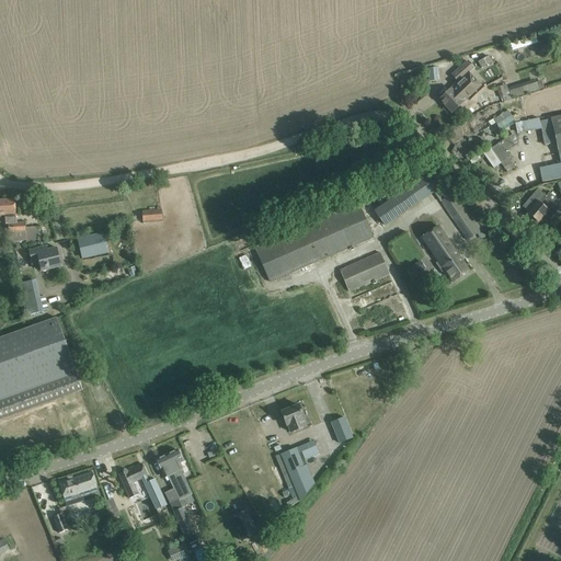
[(560,39),(559,36),(539,47),(542,54),(560,43),(560,39)]
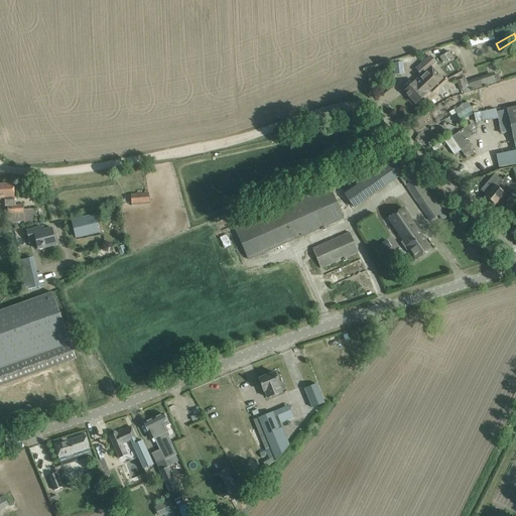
[(480,39),(469,41),(471,46),(481,44),(495,40),(493,35),(480,39)]
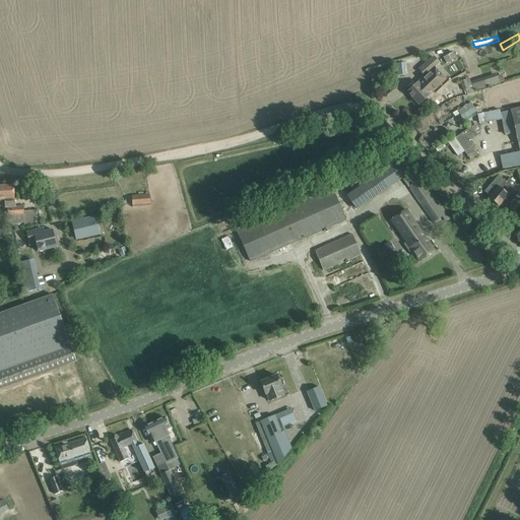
[(443,57),(447,63),(456,58),(453,52),(443,57)]
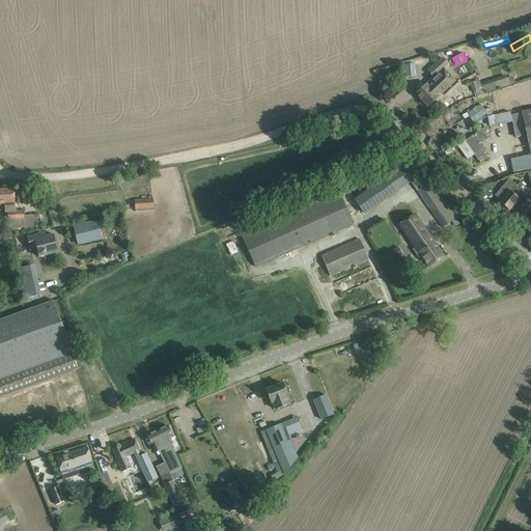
[(437,62),(428,71),(434,78),(416,94),(428,107),(455,81),(447,72),(446,73),(443,68),(448,63),(443,58),(438,63),(437,62)]
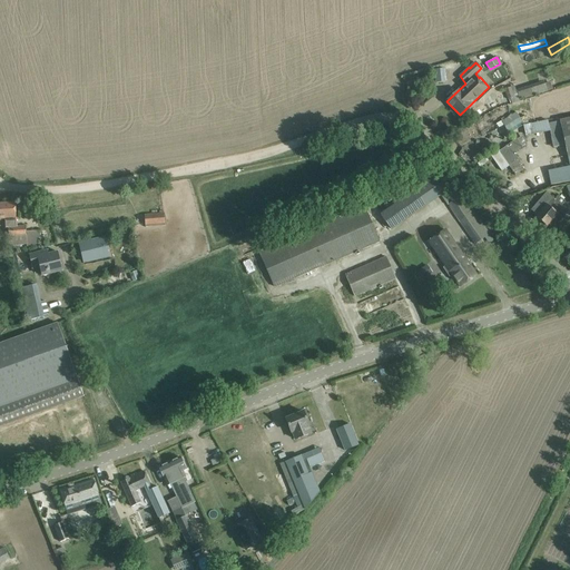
[(435,78),(444,78),(444,69),(435,69),(435,78)]
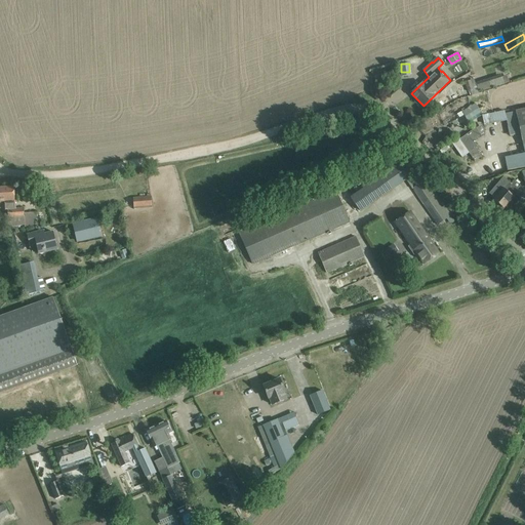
[(478,92),(509,84),(507,78),(476,86),(478,92)]
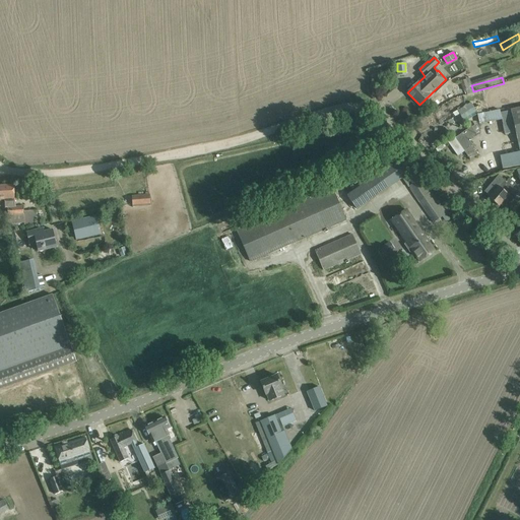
[(477,115),(470,103),(457,110),(460,114),(464,122),(467,120),(477,115)]
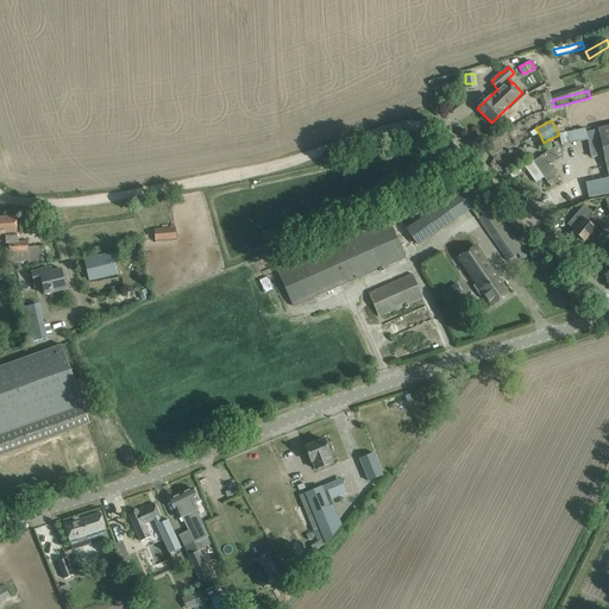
[(608,126),(598,130),(586,132),(588,138),(590,146),(602,144),(603,155),(607,167),(608,165),(608,126)]
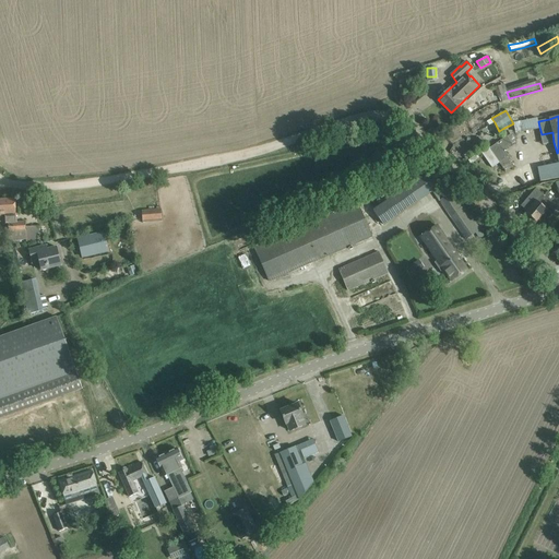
[(489,126),(482,130),(484,135),(492,131),(489,126)]
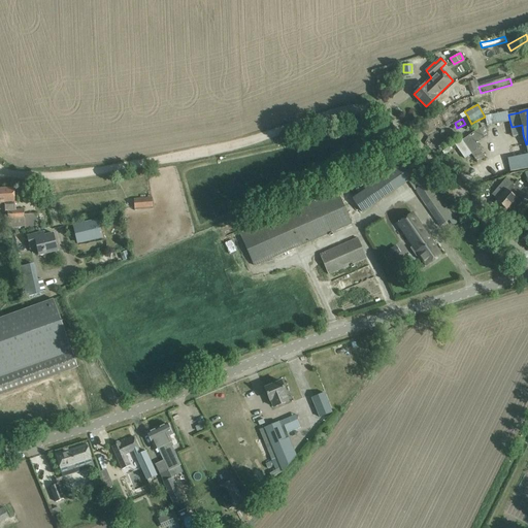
[(461,138),(454,143),(464,159),(471,154),(474,159),(483,153),(476,143),(477,142),(476,141),(475,142),(470,134),(462,140),(461,138)]
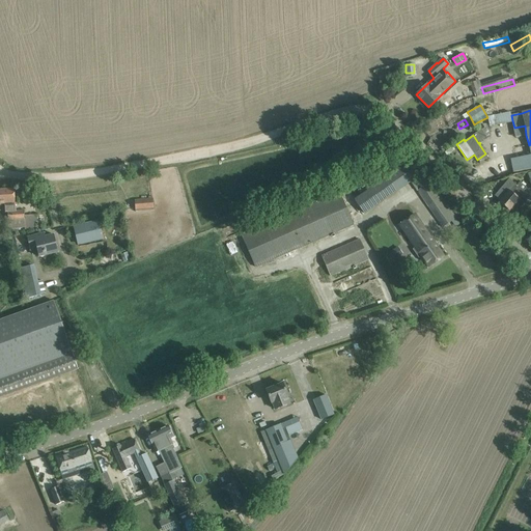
[(513,172),(530,168),(530,155),(511,160),(513,172)]
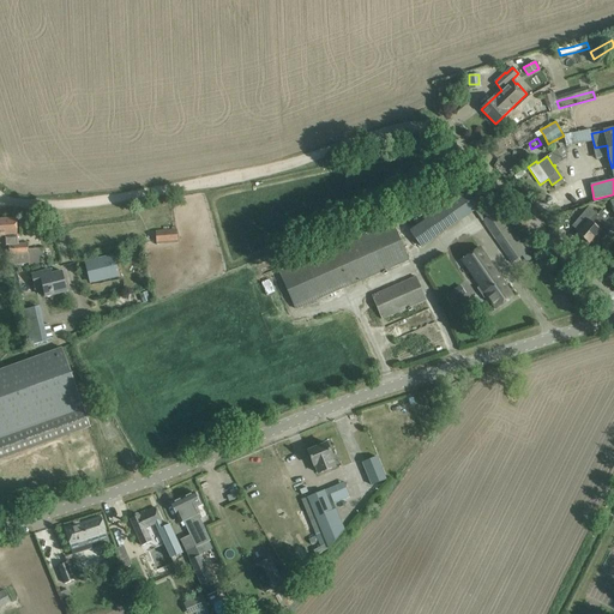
[(485,209),(482,204),(475,210),(482,221),(494,238),(510,227),(498,211),(494,212),(489,205),(485,209)]
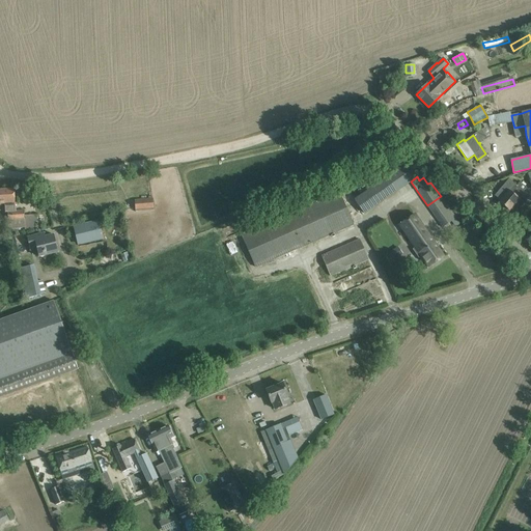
[(510,210),(515,214),(530,197),(524,191),(526,188),(520,183),(515,187),(509,182),(495,198),(500,201),(499,202),(509,211),(510,210)]
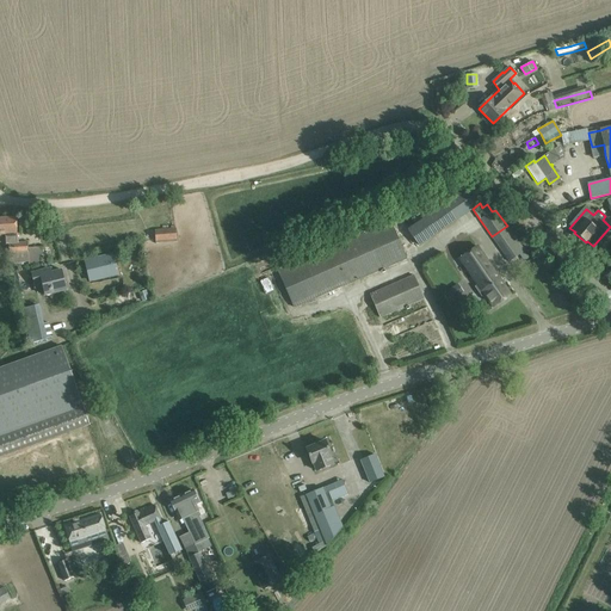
[(26,242),(18,244),(16,217),(0,217),(0,234),(5,234),(6,245),(10,244),(10,253),(28,252),(29,265),(43,264),(42,247),(28,248),(26,242)]
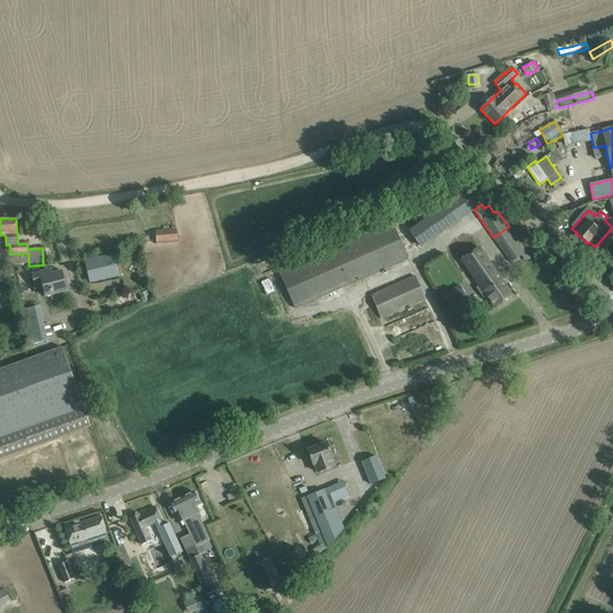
[(407,260),(392,223),(279,272),(295,309),(407,260)]
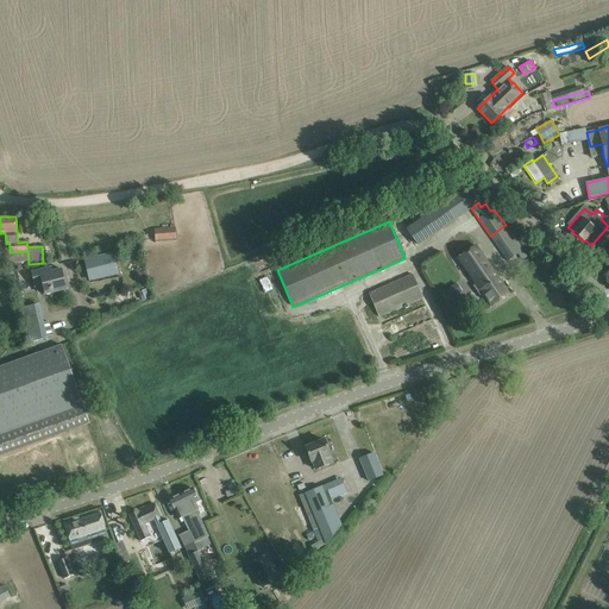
[(176,239),(175,228),(155,230),(155,242),(176,239)]
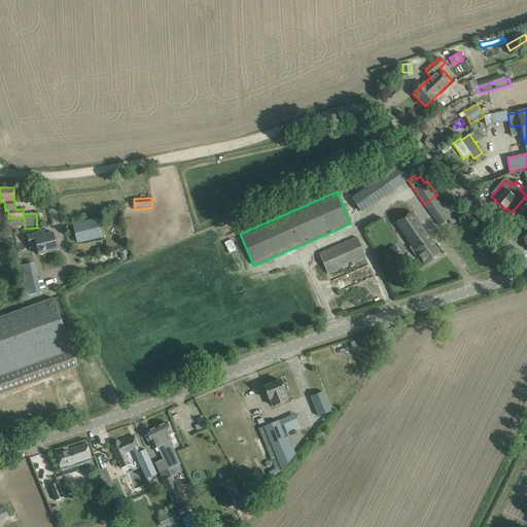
[(395,223),(425,266),(441,255),(411,213),(395,223)]
